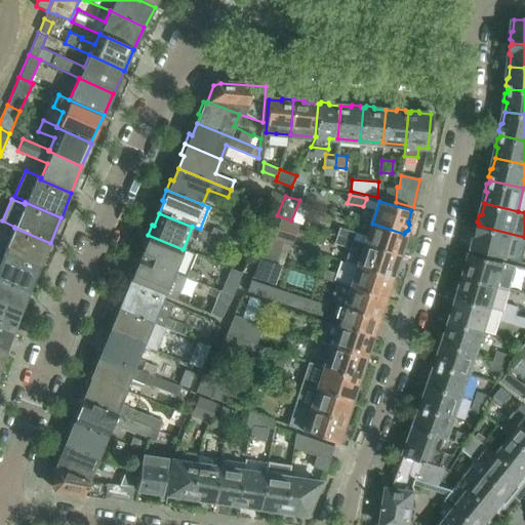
[(292,244),(298,224),(281,218),(274,239),(272,238),(271,240),(288,245),(288,243),(292,244)]
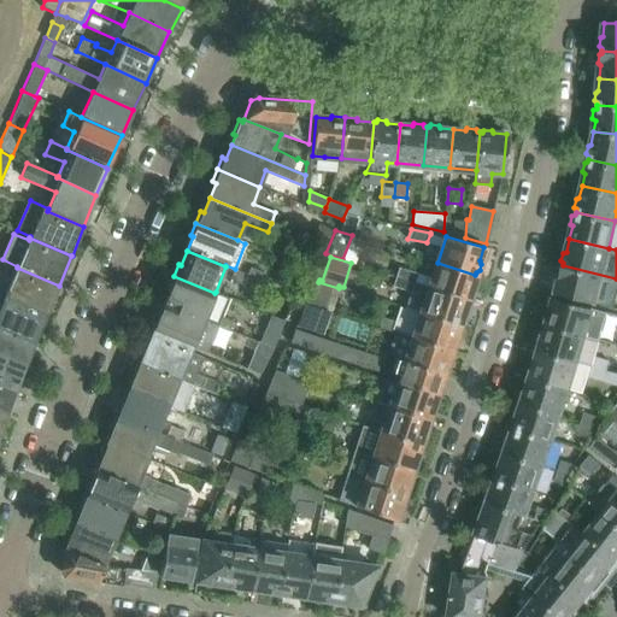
[(378,265),(360,259),(359,265),(377,270),(378,265)]
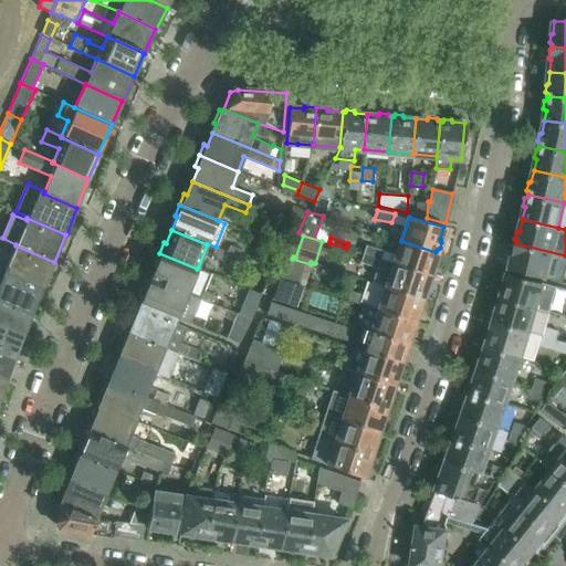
[(435,263),(437,257),(436,253),(436,252),(401,241),(395,262),(380,259),(383,250),(366,244),(363,255),(428,274),(431,264),(435,263)]
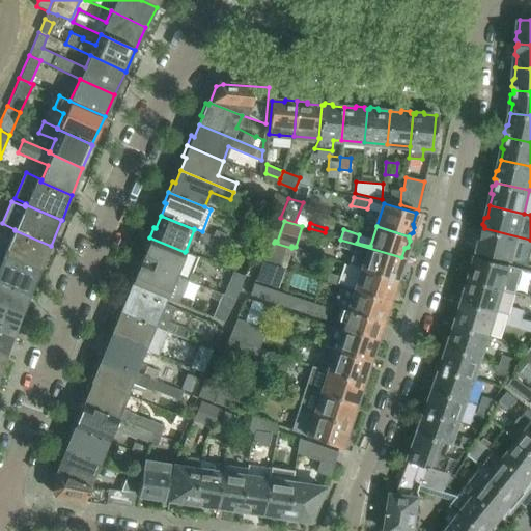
[(481,241),(478,252),(512,260),(528,264),(530,253),(530,240),(484,228),(483,230),(481,231),(479,239),(481,241)]
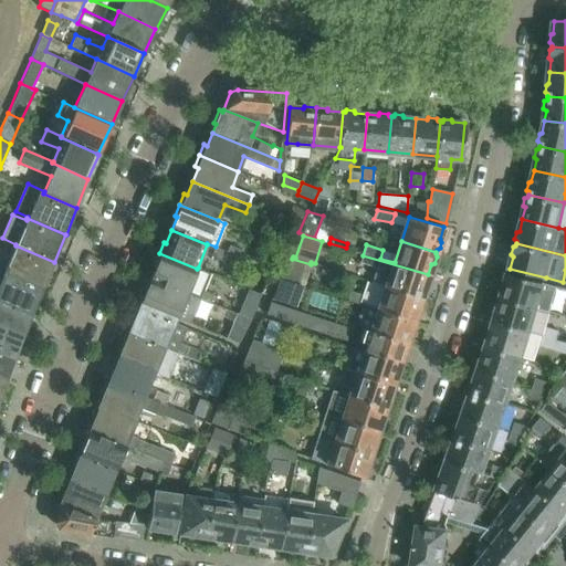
[(45,290),(55,262),(54,262),(16,245),(3,272),(44,289),(45,290)]
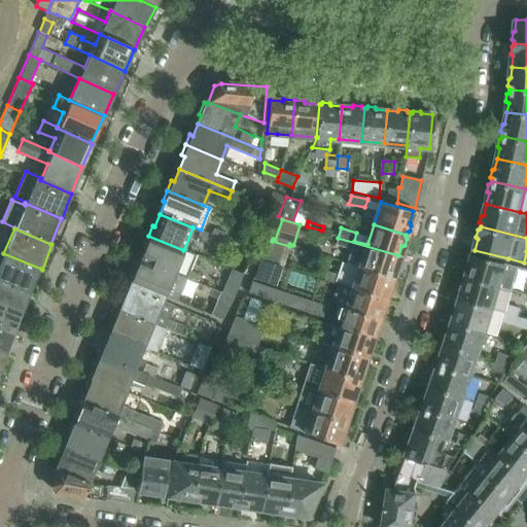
[(214,229),(212,235),(219,238),(216,246),(220,248),(226,233),(214,229)]
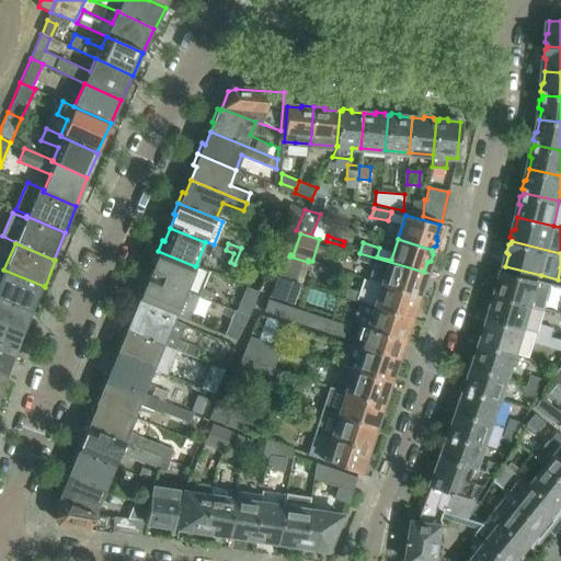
[(226,250),(213,245),(209,253),(230,262),(233,253),(226,250)]
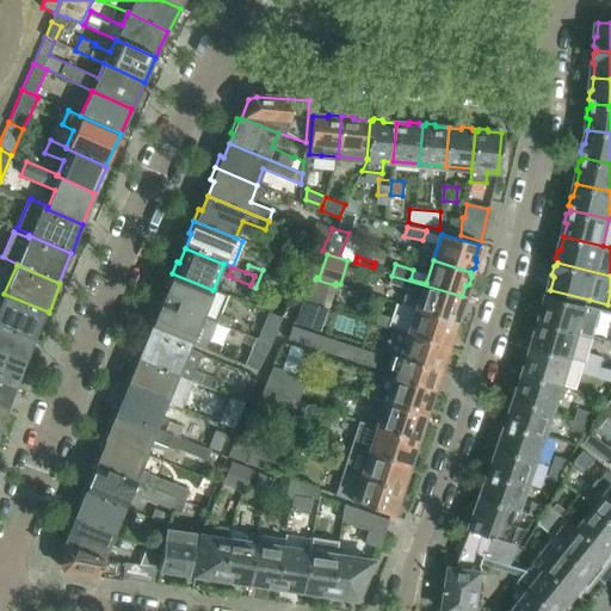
[(220,313),(227,296),(227,295),(214,289),(213,290),(172,273),(167,285),(168,287),(162,301),(216,322),(227,326),(230,318),(220,313)]
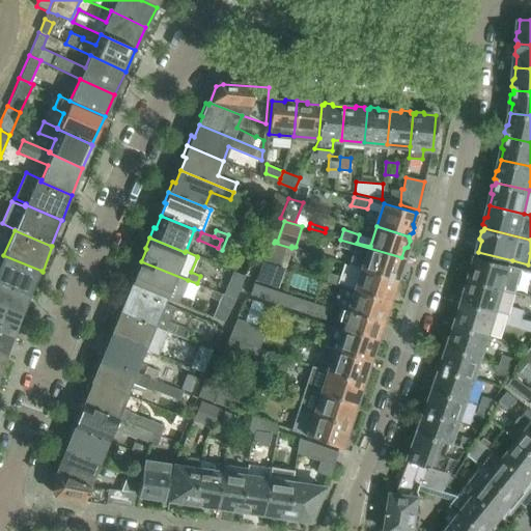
[(400,270),(398,267),(401,257),(340,240),(338,246),(353,251),(348,266),(395,279),(395,278),(398,276),(400,270)]
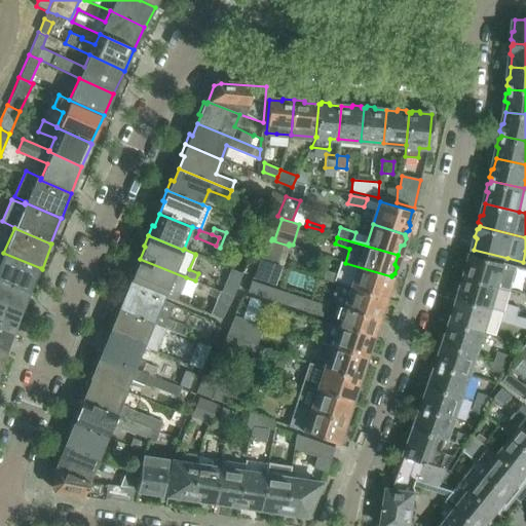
[(285,257),(289,246),(271,240),(265,260),(265,261),(275,264),(278,255),(285,257)]
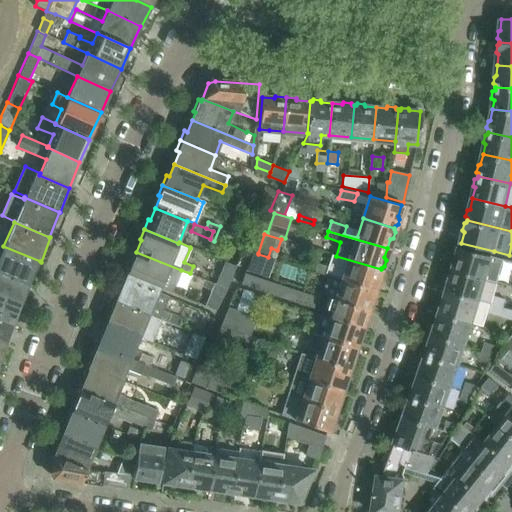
[(0,274),(30,286),(40,261),(3,246),(0,254),(0,274)]
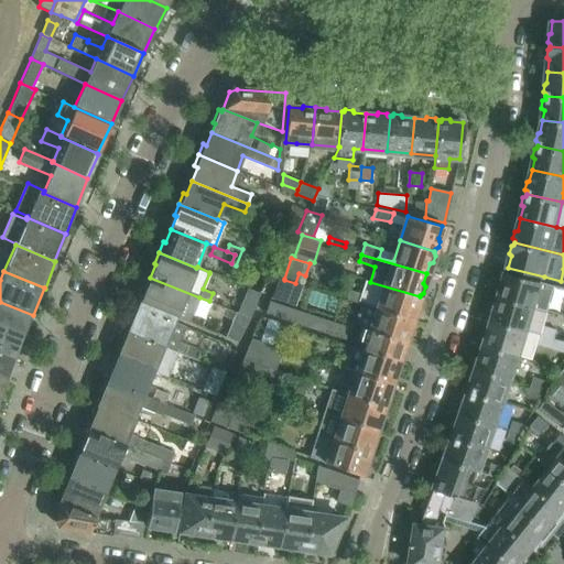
[(537,306),(543,283),(507,272),(503,283),(500,285),(498,292),(500,293),(499,296),(535,307),(537,306)]
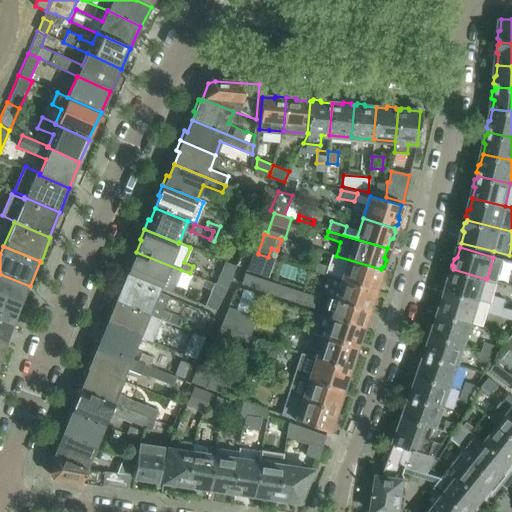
[(181,270),(136,252),(127,274),(160,287),(165,275),(177,280),(181,270)]
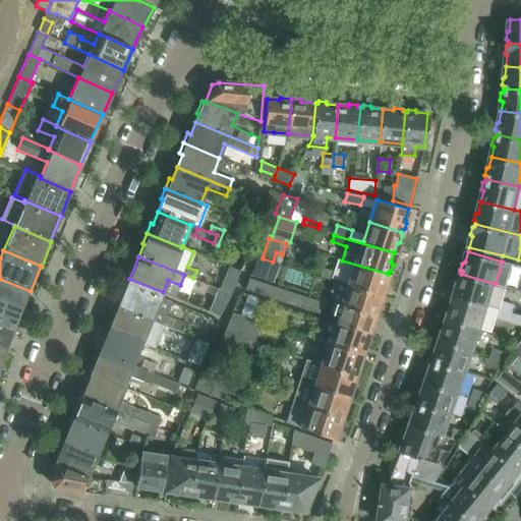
[(268,279),(273,262),(263,258),(263,257),(259,256),(254,275),(268,279)]
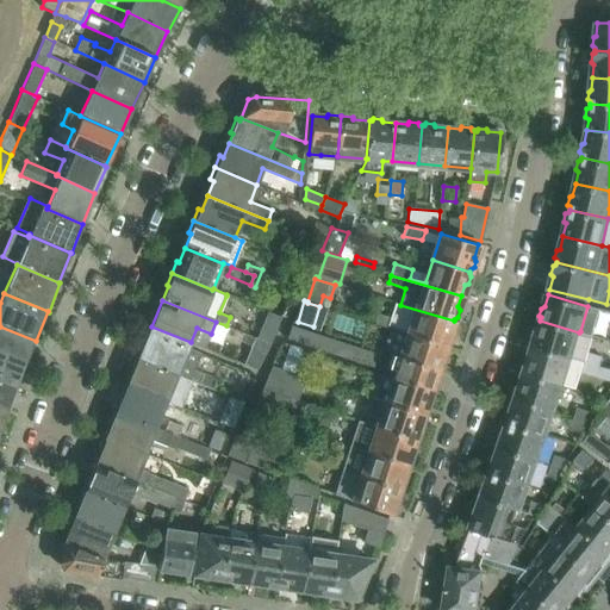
[(455,325),(453,323),(454,321),(400,305),(396,318),(378,313),(374,323),(390,328),(446,344),(449,335),(452,332),(455,325)]
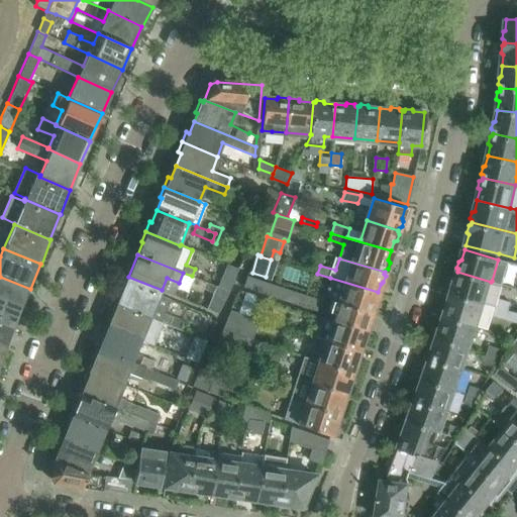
[(229,291),(238,268),(226,264),(218,286),(229,291)]
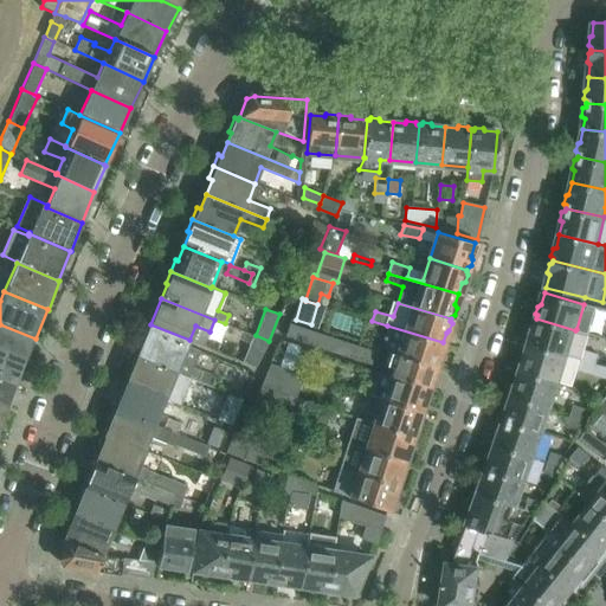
[(584,348),(588,334),(590,333),(577,329),(575,330),(536,318),(535,321),(533,323),(530,329),(532,333),(528,343),(567,355),(581,359),(581,360),(605,367),(605,355),(599,354),(599,353),(584,348)]
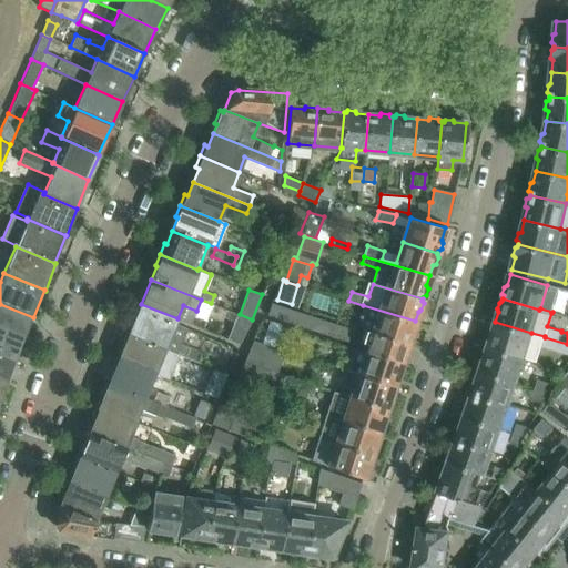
[(333,323),(297,312),(297,311),(272,303),(267,315),(328,335),(333,323)]
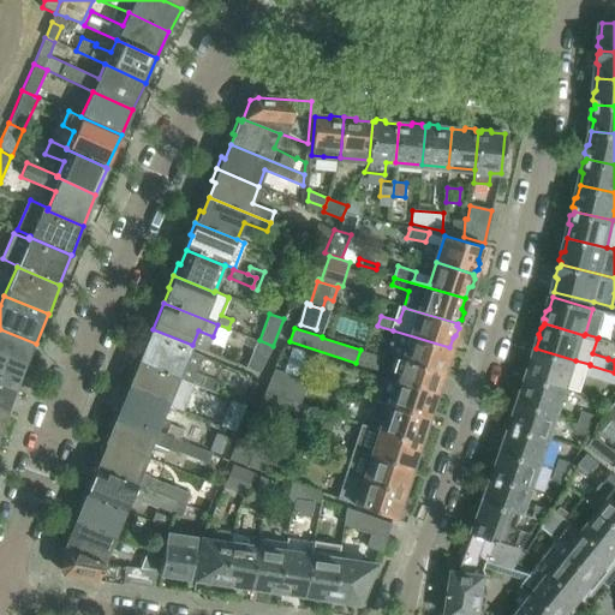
[(0,353),(29,365),(37,345),(36,344),(0,329),(0,353)]
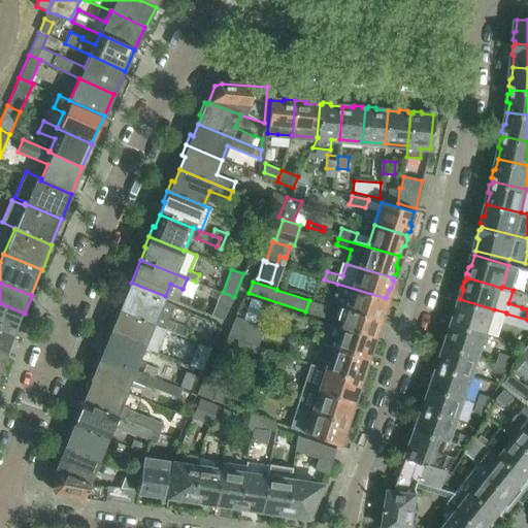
[(165,296),(131,283),(129,288),(120,311),(155,325),(166,330),(172,332),(176,323),(168,320),(173,306),(163,302),(165,296)]
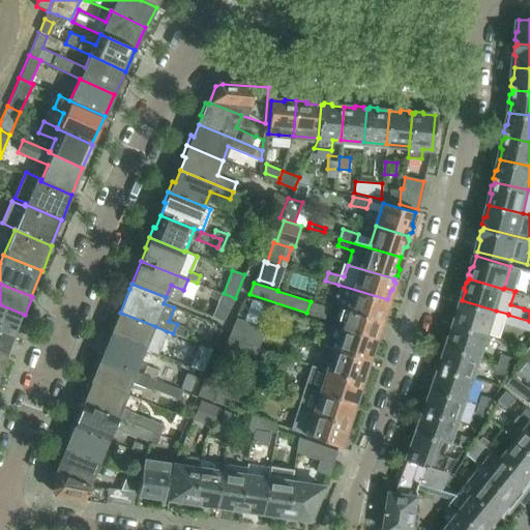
[(224,321),(235,298),(224,293),(199,284),(196,291),(218,299),(211,316),(224,321)]
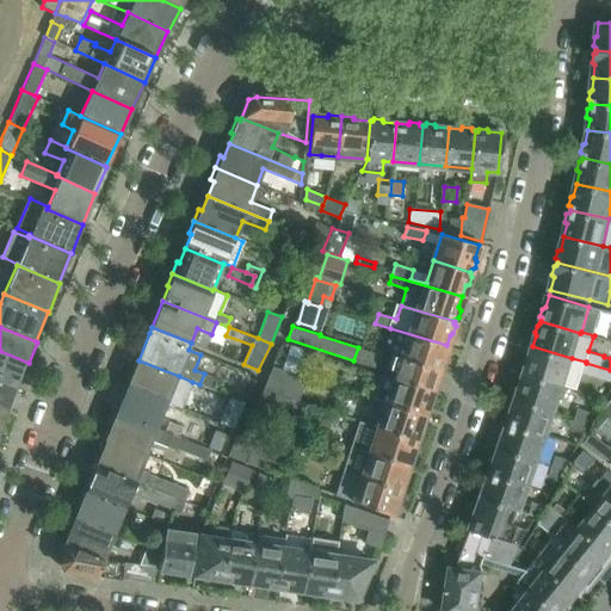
[(443,355),(446,345),(390,328),(383,350),(392,356),(401,358),(439,370),(439,369),(443,368),(445,360),(443,357),(444,355),(443,355)]
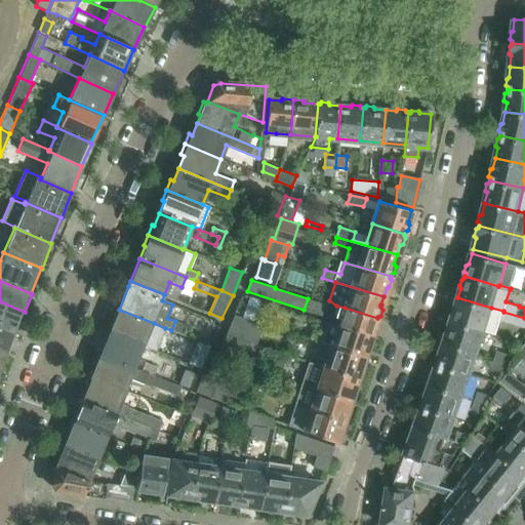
[(484,331),(491,308),(457,297),(454,308),(451,309),(450,315),(452,317),(450,320),(484,331)]
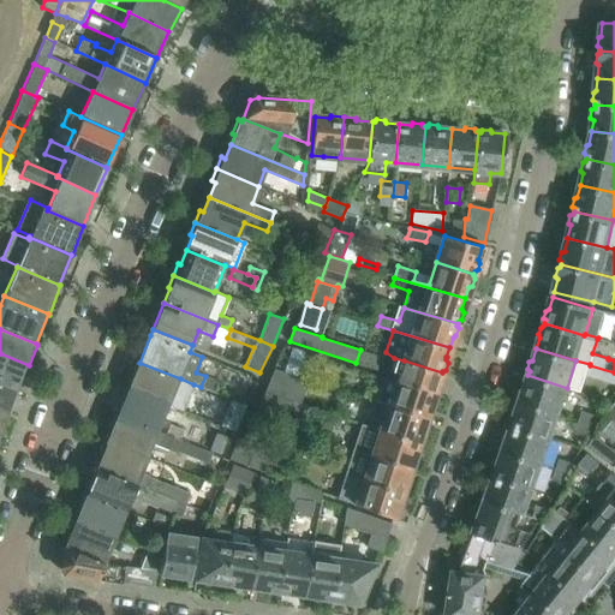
[(0,381),(19,388),(19,387),(28,365),(0,353),(0,381)]
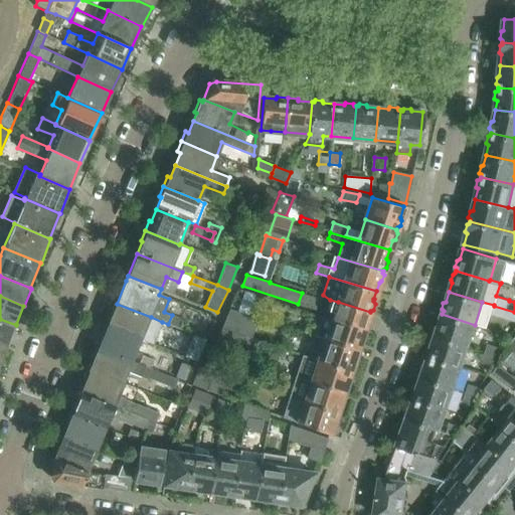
[(330,300),(326,312),(332,315),(331,318),(363,329),(364,329),(370,312),(338,302),(330,300)]
